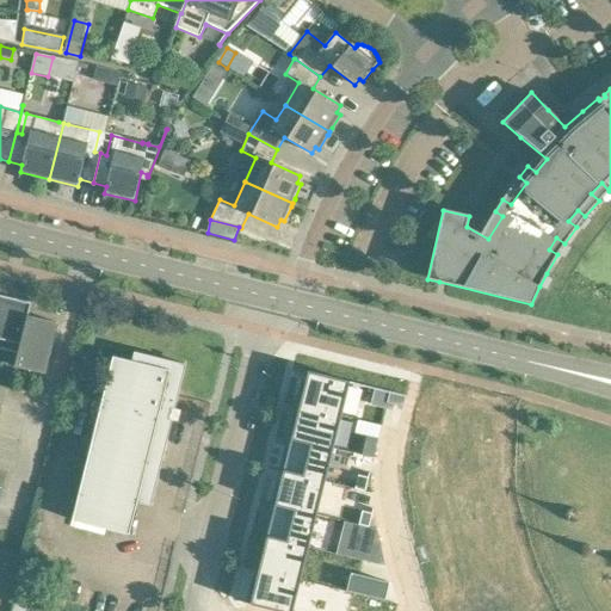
[(18,300),(0,295),(0,349),(18,353),(14,366),(43,374),(56,323),(29,316),(31,303),(18,301),(18,300)]
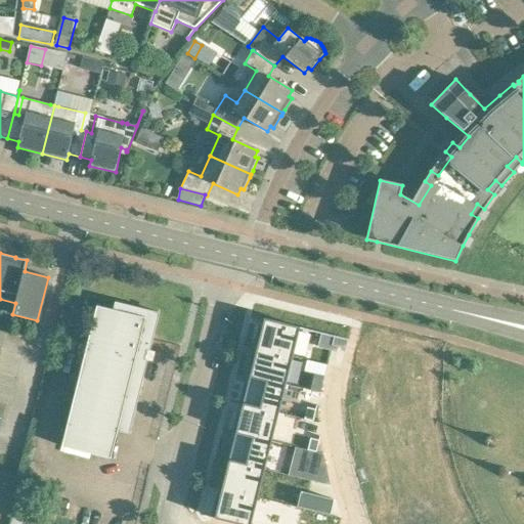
[(96,306),(86,348),(147,363),(147,360),(144,360),(146,350),(150,351),(160,313),(115,302),(114,310),(96,306)]
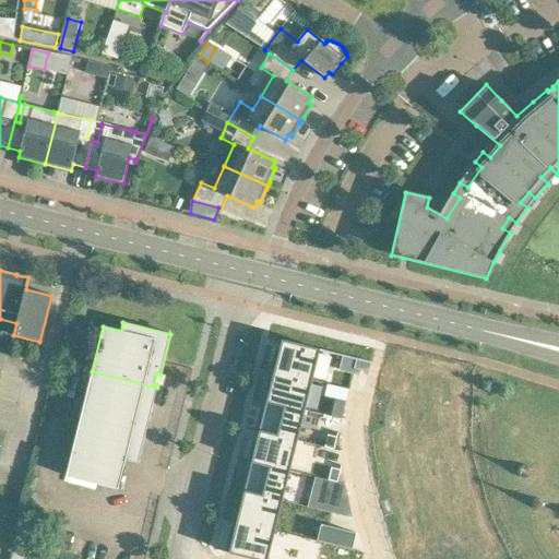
[(275,348),(270,371),(274,372),(274,371),(312,381),(320,349),(295,343),(294,344),(289,343),(290,343),(282,341),(281,344),(282,344),(281,349),(275,348)]
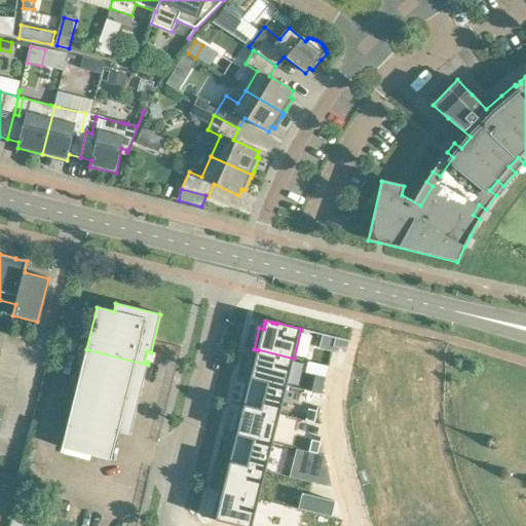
[(86,349),(76,389),(138,405),(148,365),(86,349)]
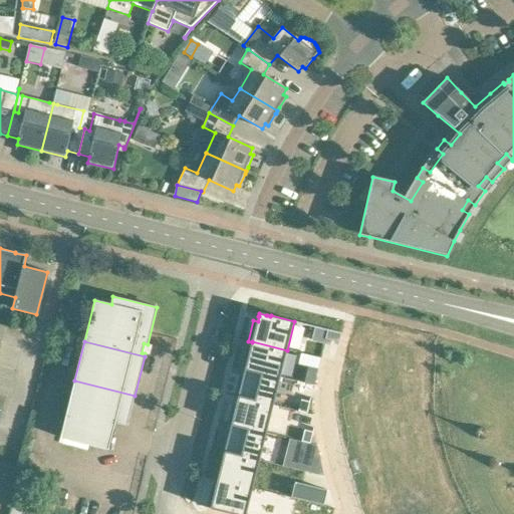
[(246,348),(241,369),(245,370),(245,369),(280,377),(287,350),(252,341),(252,342),(251,344),(252,344),(251,349),(246,348)]
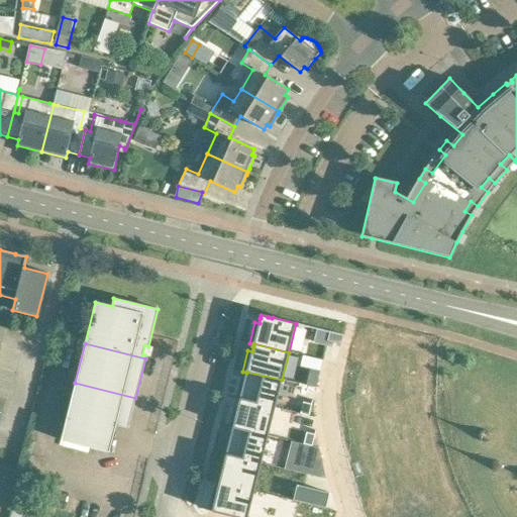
[(318,346),(315,358),(322,360),(325,348),(318,346)]
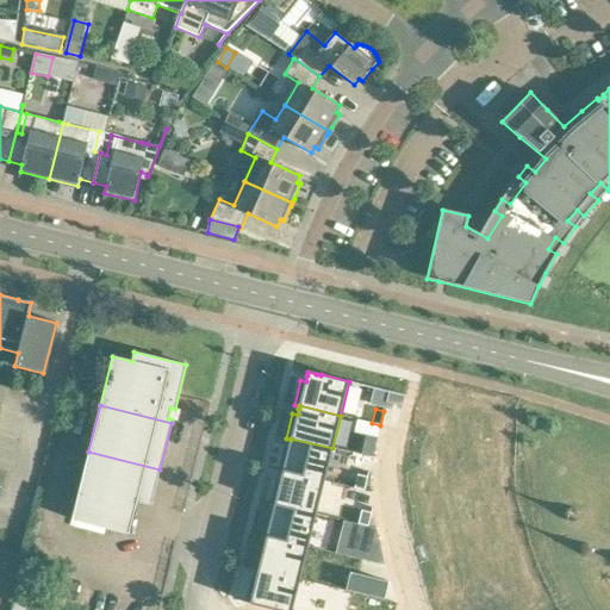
[(284,446),(278,471),(282,472),(284,471),(324,481),(332,448),(291,439),(291,440),(291,441),(291,442),(290,448),(284,446)]
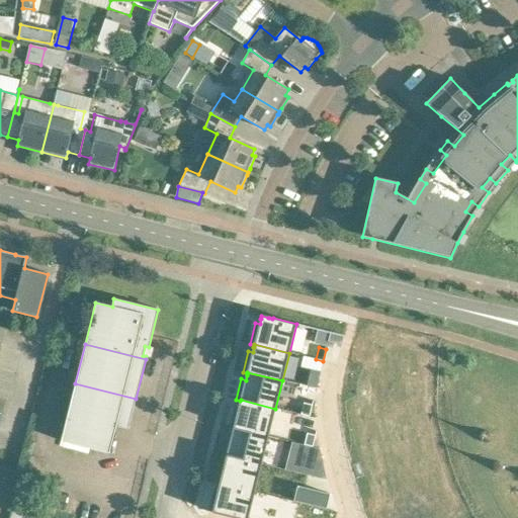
[(312,375),(309,387),(316,390),(319,377),(312,375)]
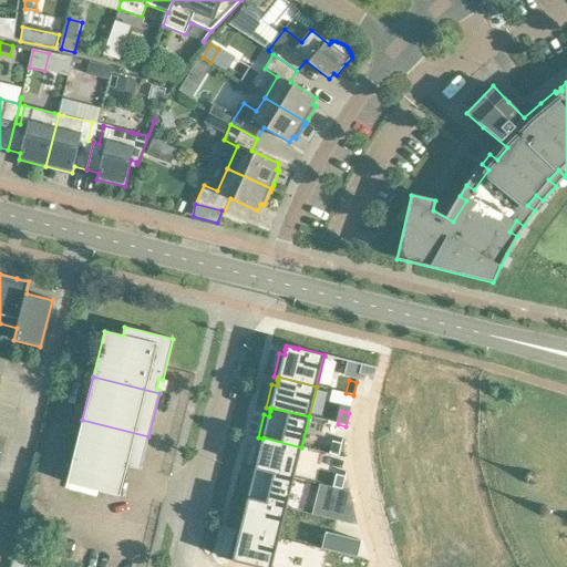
[(148,436),(82,420),(66,483),(120,496),(127,466),(140,470),(148,436)]
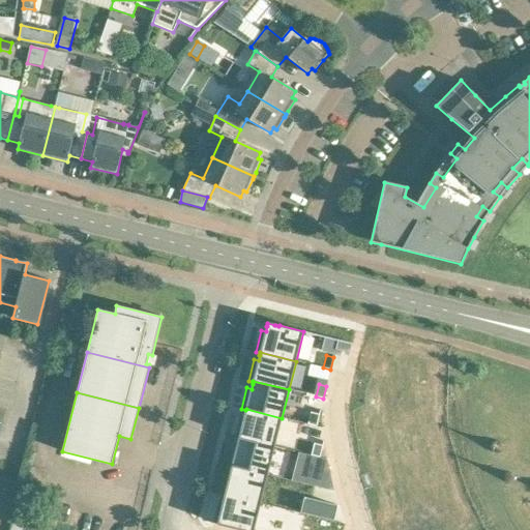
[(240,416),(234,438),(238,439),(239,438),(275,446),(282,418),(246,409),(245,410),(245,412),(246,412),(244,417),(240,416)]
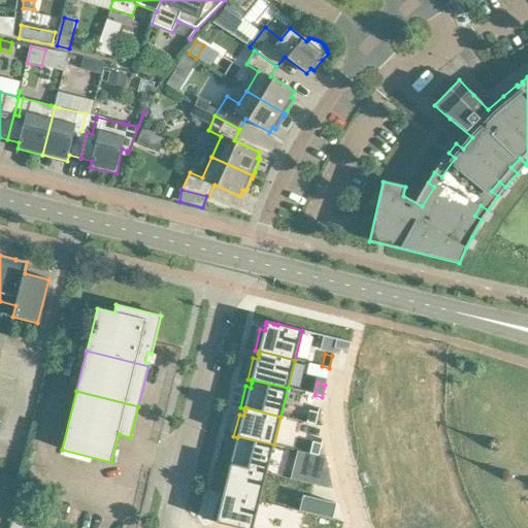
[(309,411),(307,423),(316,425),(318,413),(309,411)]
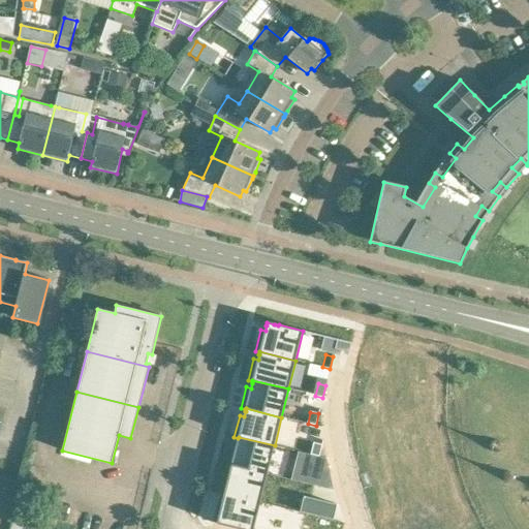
[(232,443),(227,465),(231,466),(231,465),(268,474),(275,445),(239,437),(238,438),(238,439),(239,440),(237,445),(232,443)]
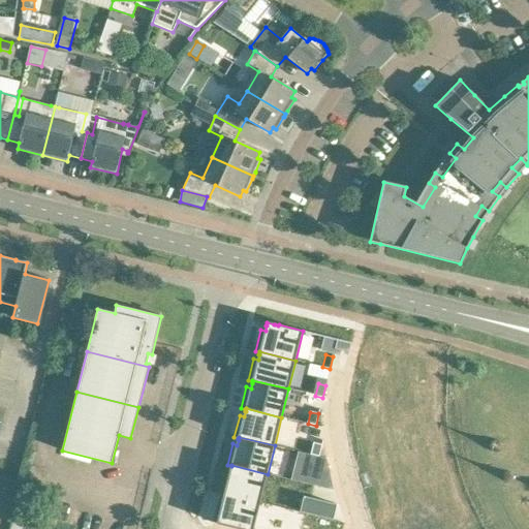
[(313,443),(310,455),(319,457),(322,445),(313,443)]
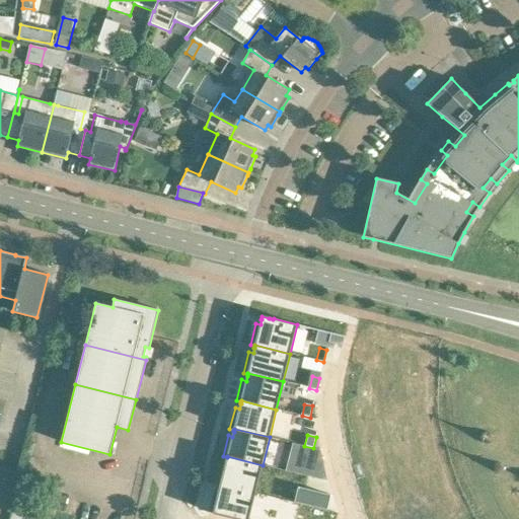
[(221,463),(216,485),(220,486),(220,485),(255,494),(263,465),(227,456),(227,457),(226,459),(227,459),(225,464),(221,463)]
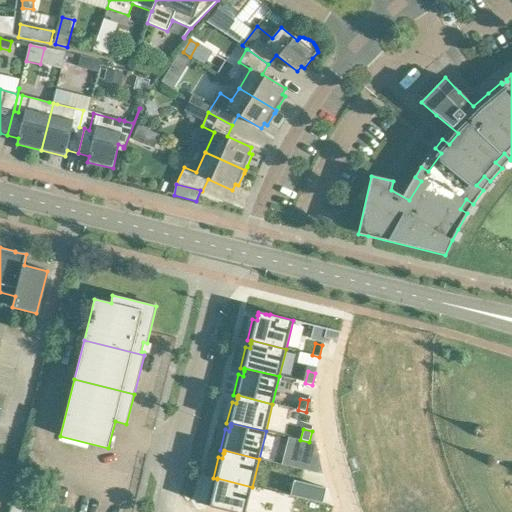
[(287,453),(284,465),(292,467),(295,455),(287,453)]
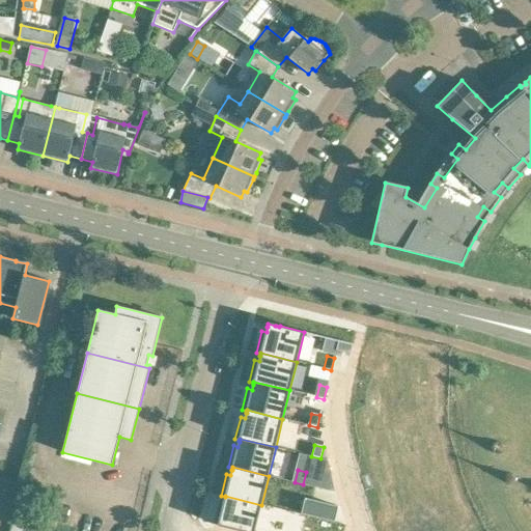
[(219,502),(214,524),(241,530),(254,530),(261,505),(225,496),(225,497),(224,498),(225,499),(224,504),(219,502)]
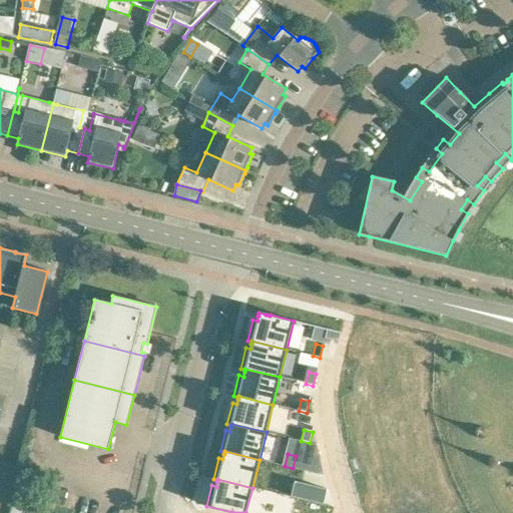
[(295,481),(291,496),(324,505),(327,489),(295,481)]
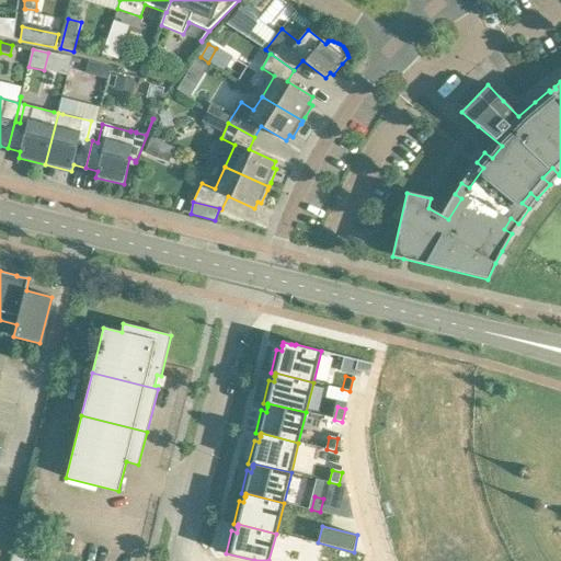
[(307,527),(305,540),(312,542),(316,529),(307,527)]
